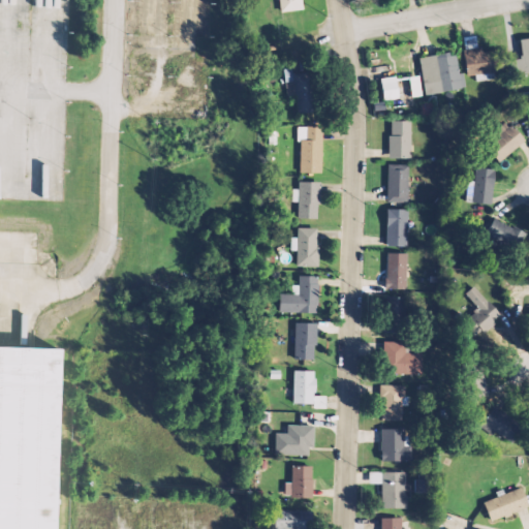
[(303,0),(304,6),(281,8),(279,0),(303,0)]
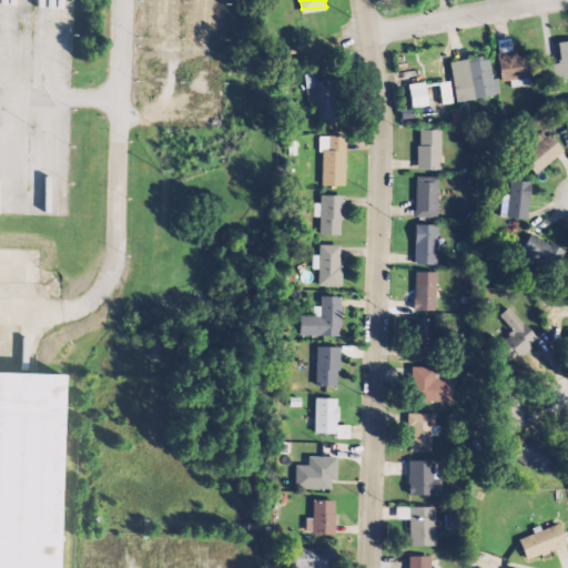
[(567,38),(558,39),(560,60),(551,61),(554,77),(567,74),(567,38)]
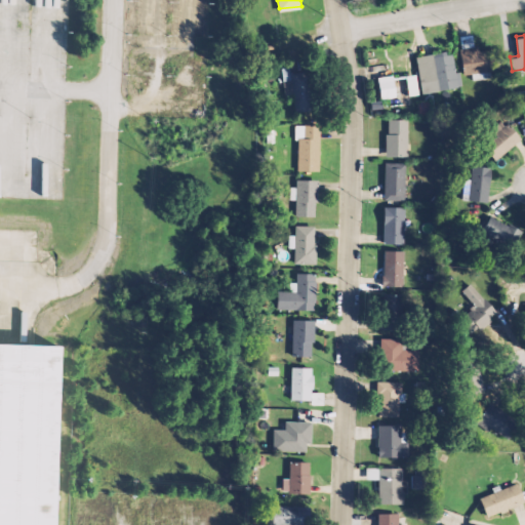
[(459,47),(463,73),(500,67),(497,47),(481,50),(480,44),(459,47)]
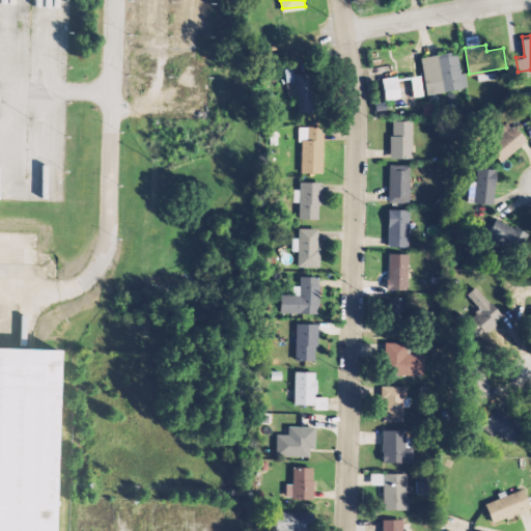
[(417,55),(456,50),(460,87),(443,89),(442,81),(436,82),(435,72),(420,74),(417,55)]
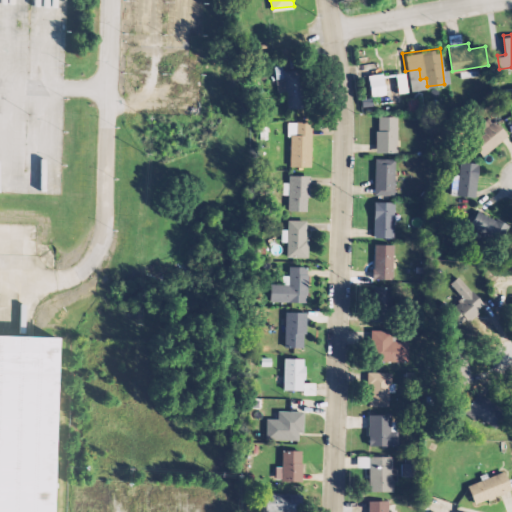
[(311,105),(289,108),(283,71),(305,67),(311,105)]
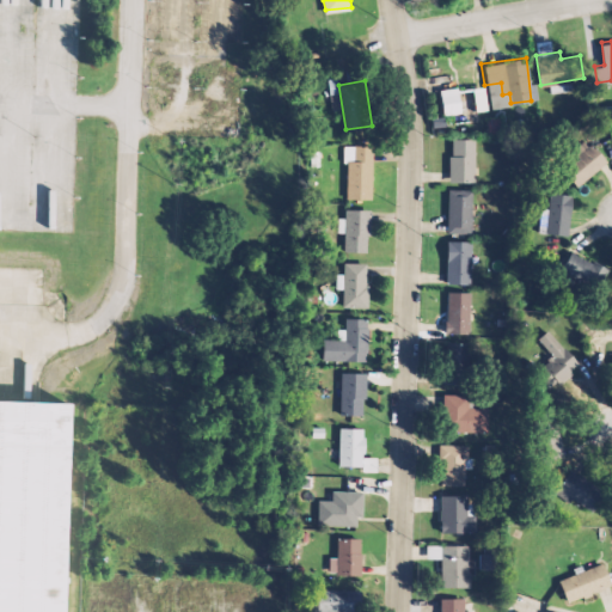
[(441,89),(445,116),(463,114),(459,86),(441,89)]
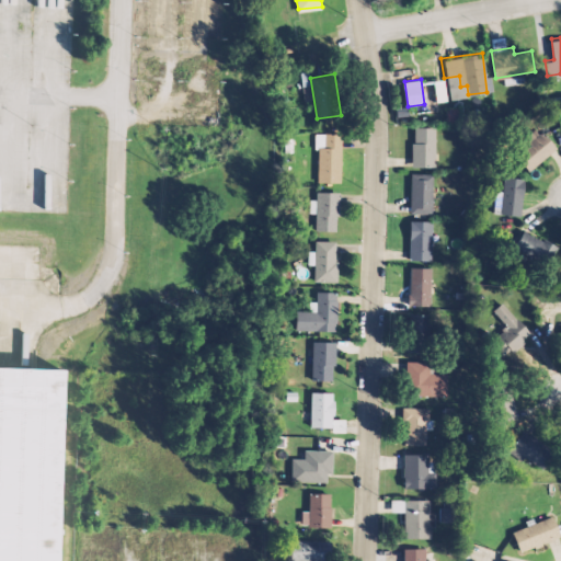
[(436,103),(447,102),(446,81),(434,82),(436,103)]
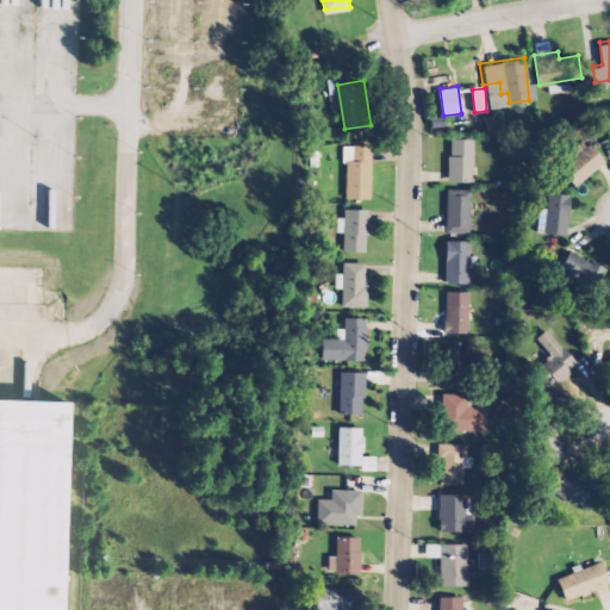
[(452,138),(452,154),(448,154),(448,180),(473,180),(473,138),(452,138)]
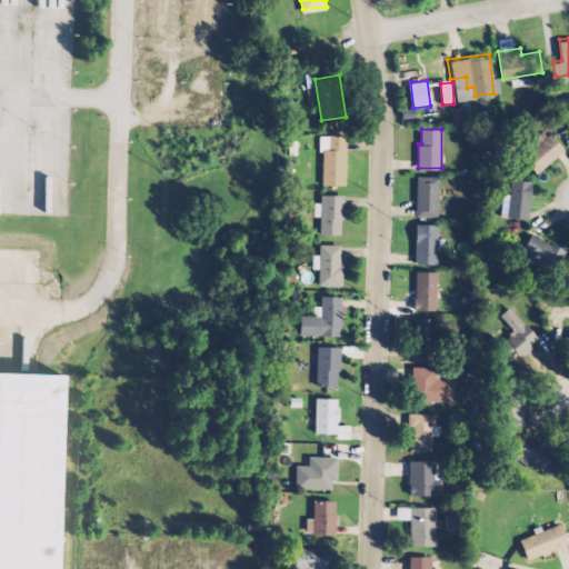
[(568,149),(537,175),(522,157),(537,145),(531,137),(541,130),(546,136),(552,130),(568,149)]
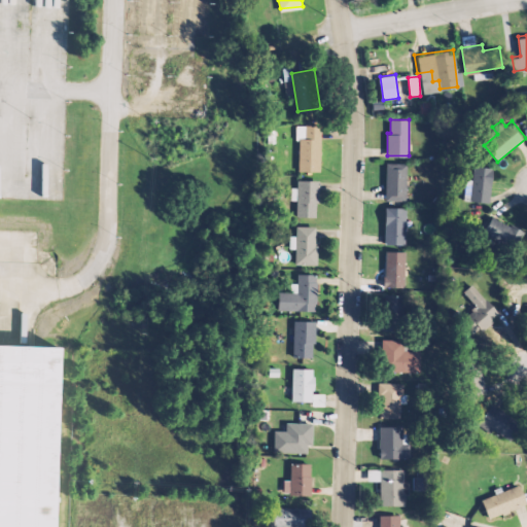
[(320,125),(319,170),(299,169),(300,138),(305,138),(306,124),(320,125)]
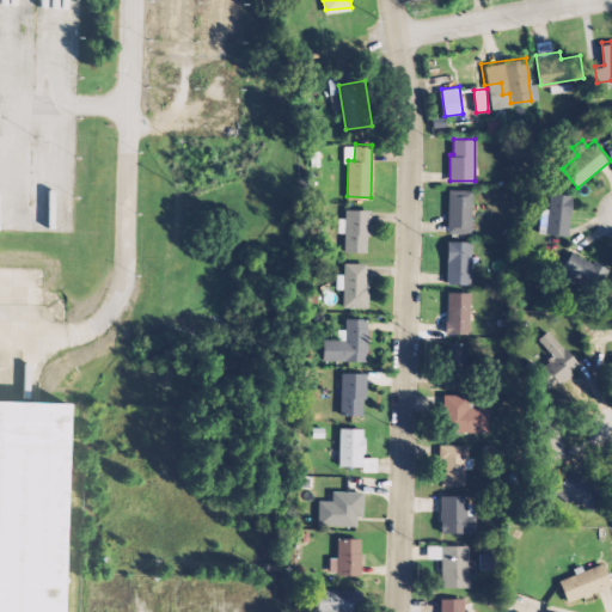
[(451,189),(448,230),(470,231),(472,190),(451,189)]
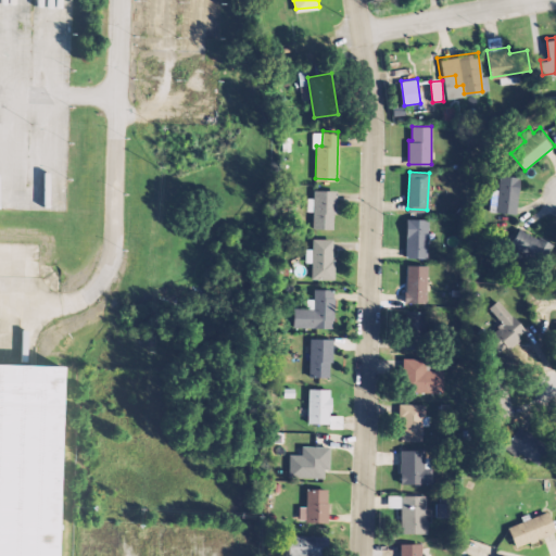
[(519,177),(517,211),(498,210),(502,176),(519,177)]
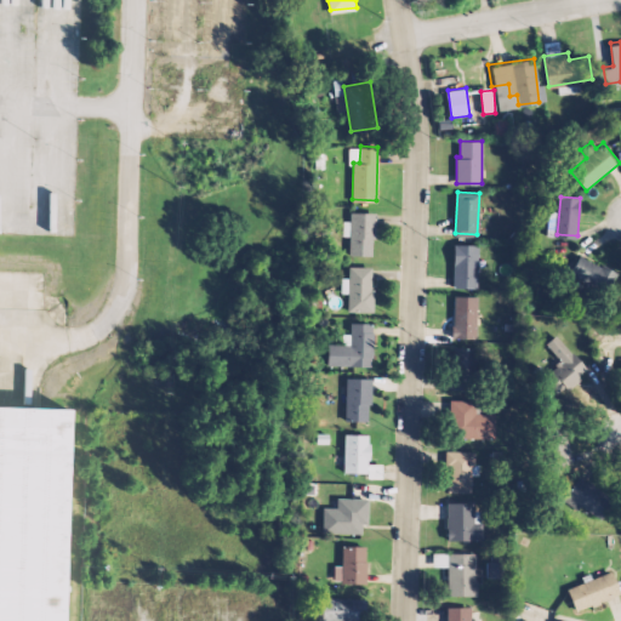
[(374,212),(351,211),(348,252),(371,254),(374,212)]
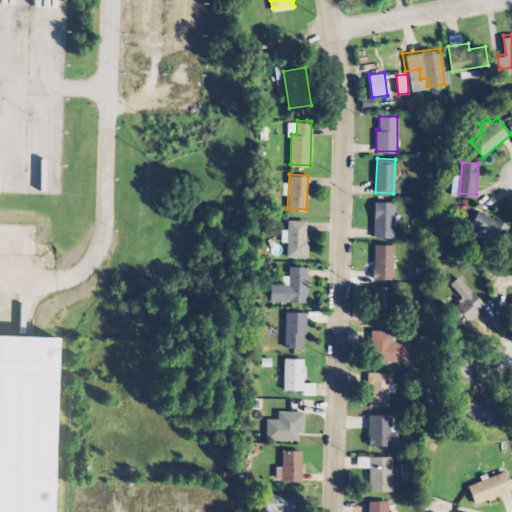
[(375,200),(373,236),(393,237),(395,201),(375,200)]
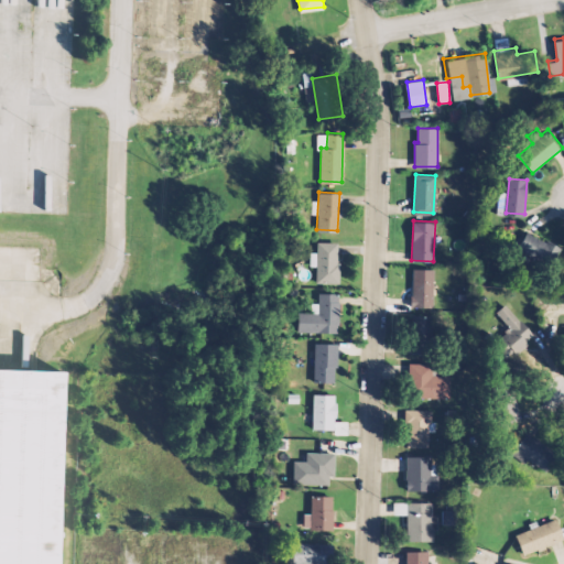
[(527,231),(519,248),(552,263),(560,247),(527,231)]
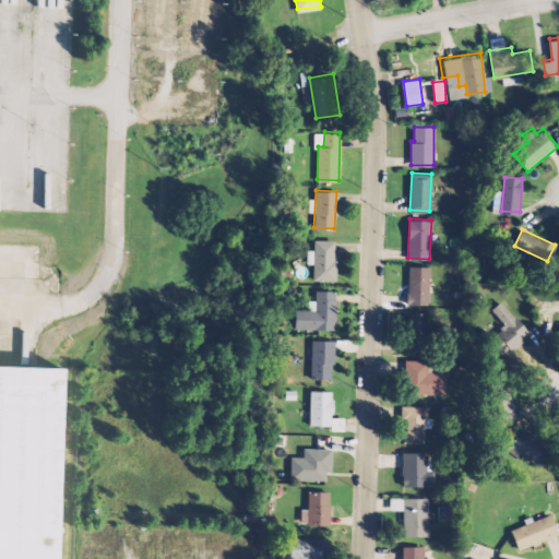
[(334,239),(313,238),(311,280),(336,281),(337,259),(333,259),(334,239)]
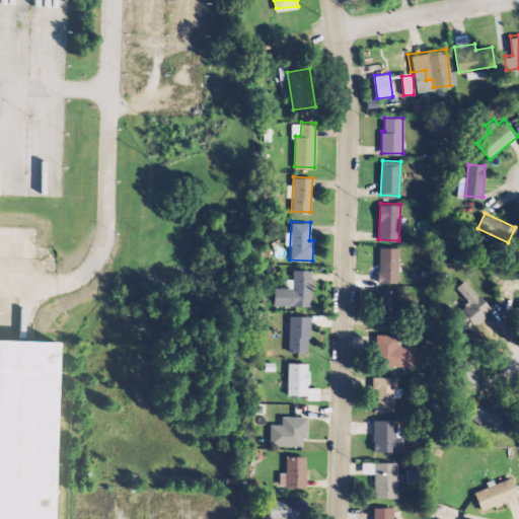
[(381,245),(379,280),(399,281),(401,246),(381,245)]
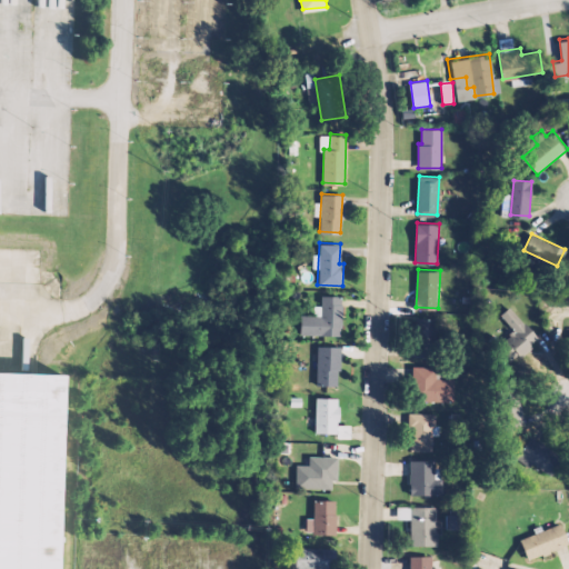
[(340,296),(339,333),(298,333),(299,315),(321,315),(321,296),(340,296)]
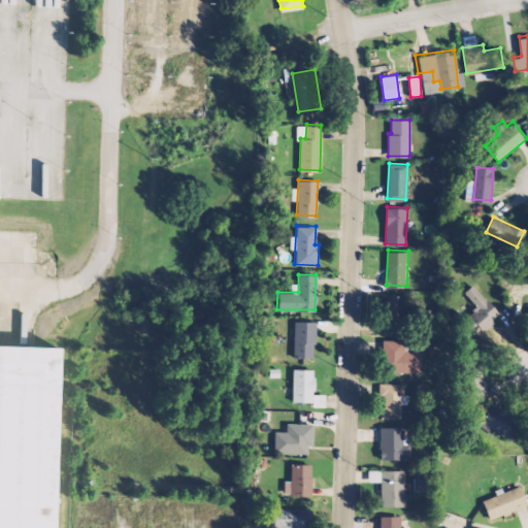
[(465,291),(476,306),(461,319),(472,333),(499,312),(475,283),(465,291)]
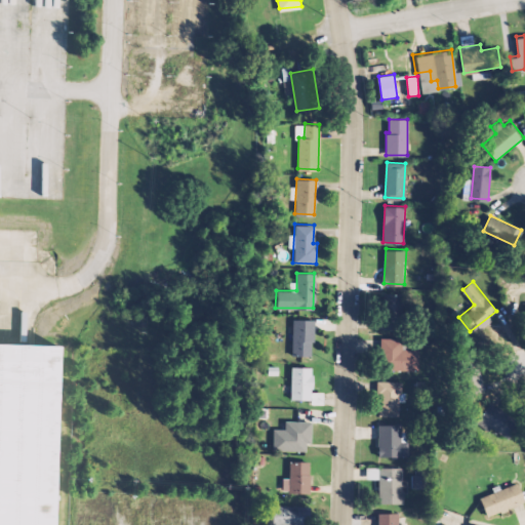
[(382,292),(380,327),(401,328),(403,293),(382,292)]
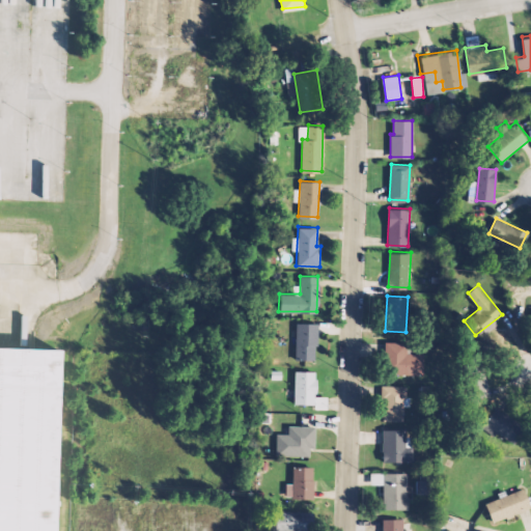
[(318,323),(317,345),(314,345),(314,358),(296,357),(297,323),(318,323)]
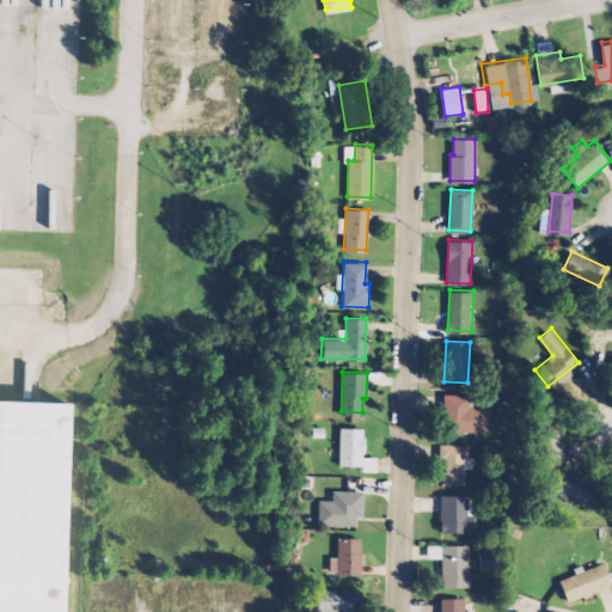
[(442,393),(442,429),(484,429),(484,410),(470,410),(470,393),(442,393)]
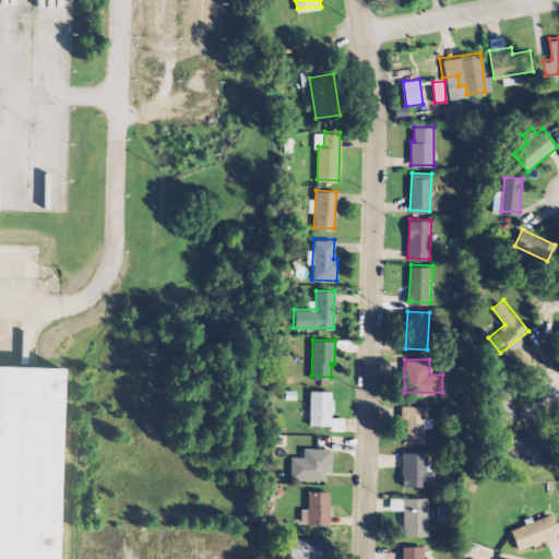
[(0,364),(0,558),(58,558),(63,366),(0,364)]
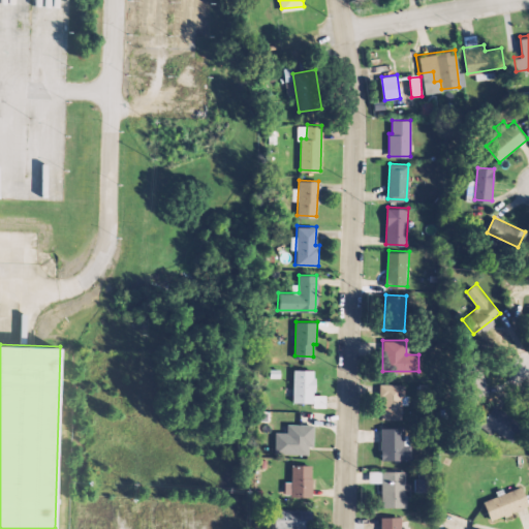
[(477,359),(486,389),(464,394),(457,364),(477,359)]
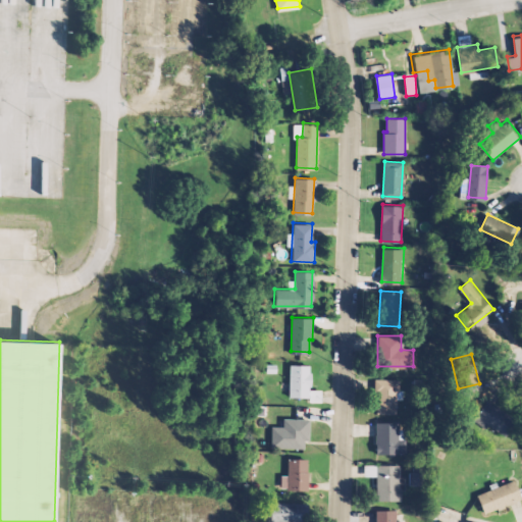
[(310,364),(290,363),(288,396),(308,397),(310,364)]
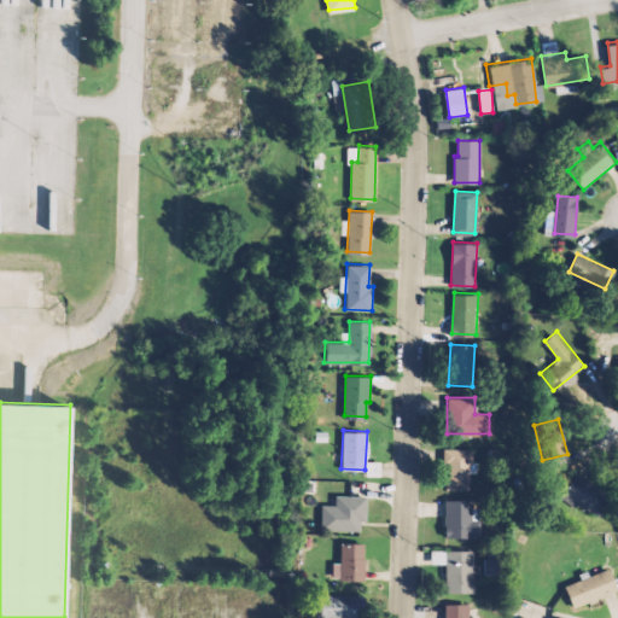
[(471,488),(444,488),(445,447),(471,448),(471,488)]
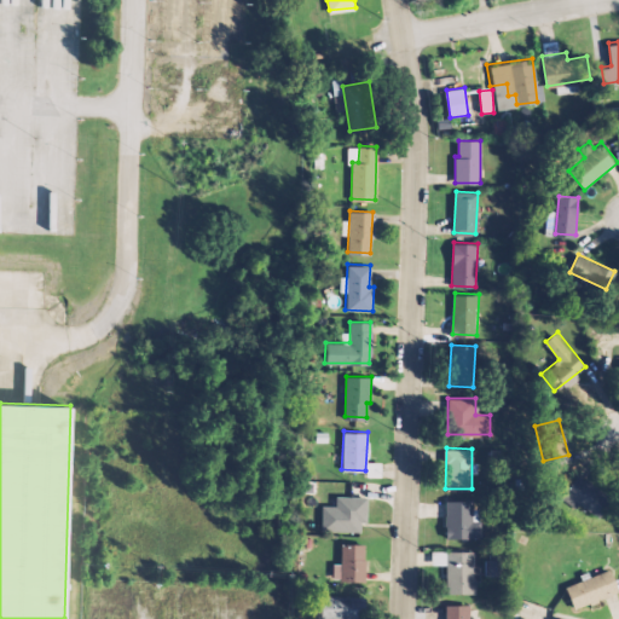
[(576,470),(559,497),(576,508),(579,502),(601,515),(614,496),(576,470)]
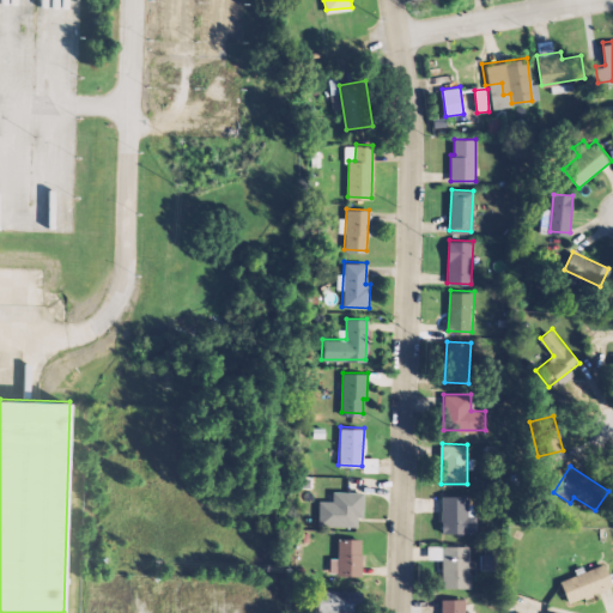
[(363,492),(332,491),(331,509),(317,509),(317,523),(356,525),(357,515),(363,515),(363,492)]
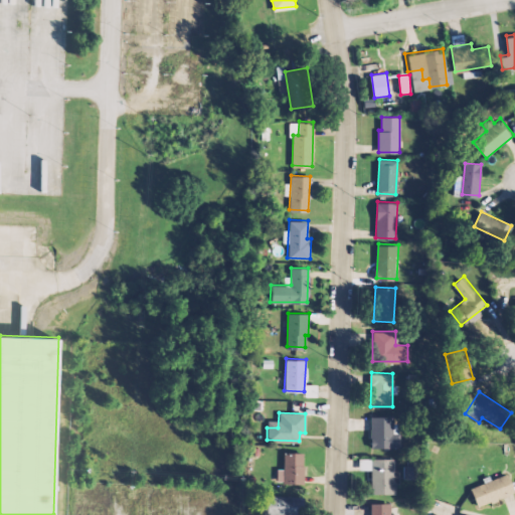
[(392,415),(371,415),(371,447),(397,447),(397,433),(392,433),(392,415)]
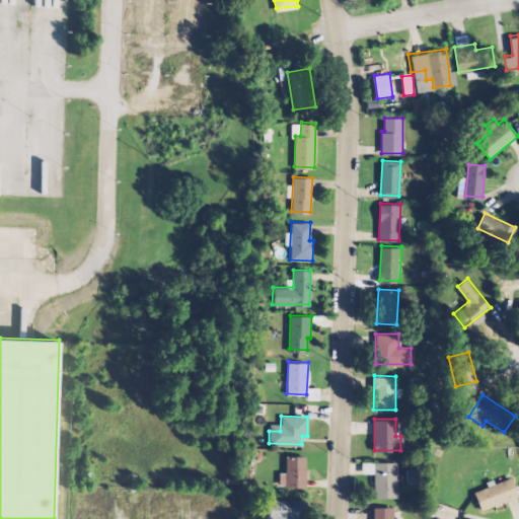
[(306,455),(287,455),(286,486),(305,486),(306,455)]
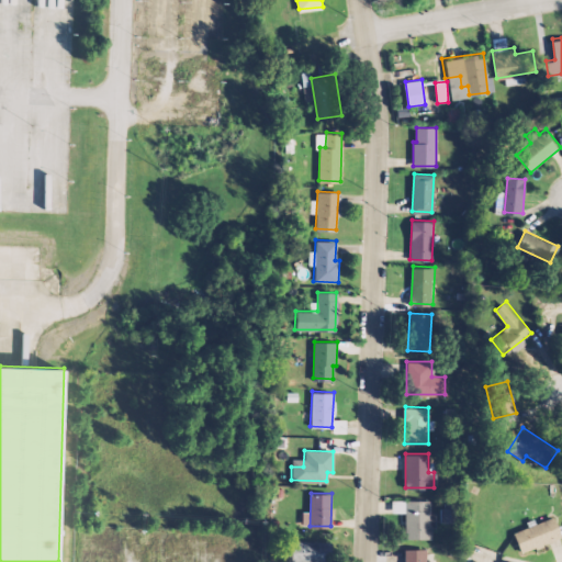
[(406,499),(405,537),(428,538),(429,499),(406,499)]
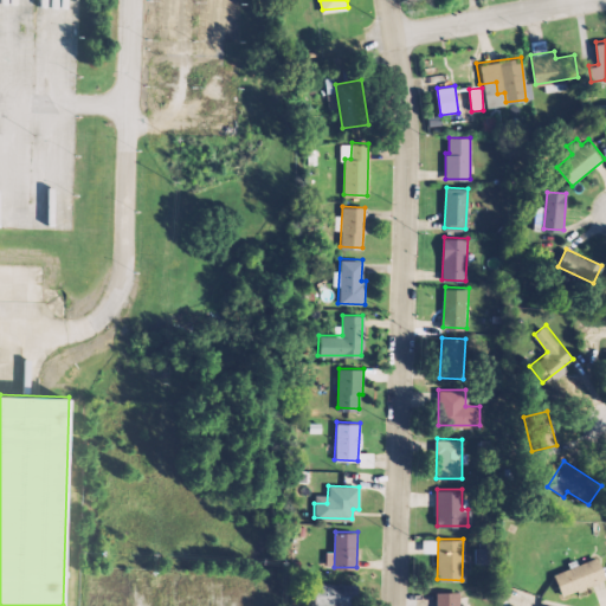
[(475,565),(491,566),(492,549),(476,548),(475,565)]
